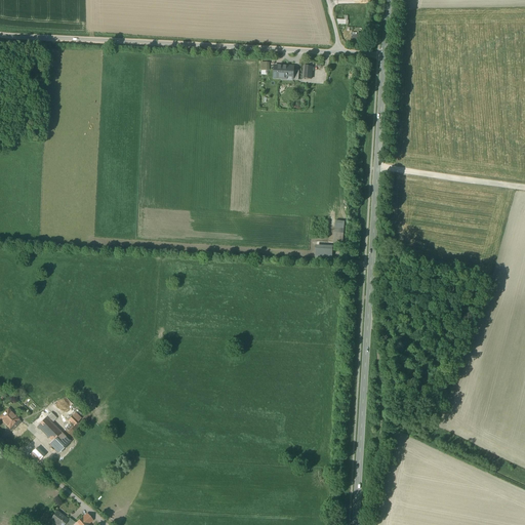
[(282,79),(283,67),(275,66),(274,78),(282,79)]
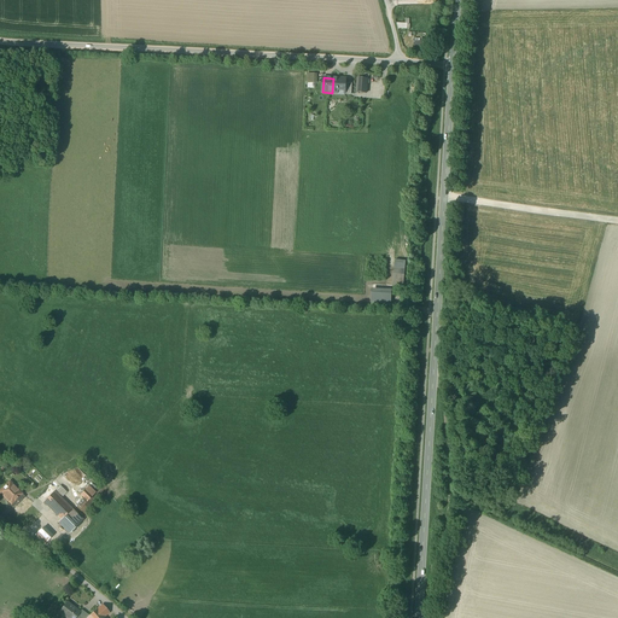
[(347,79),(333,79),(332,93),(338,93),(338,91),(345,91),(345,93),(347,82),(347,79)]
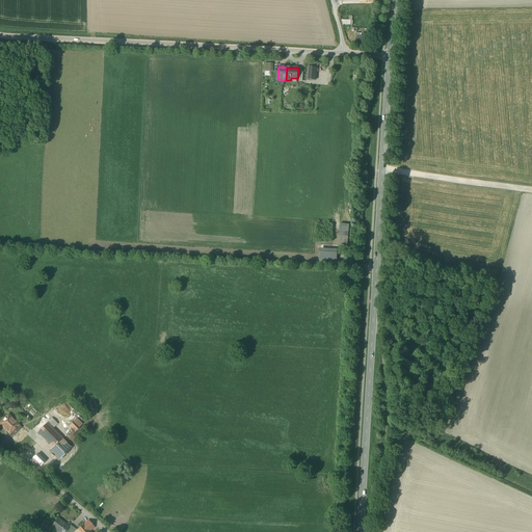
[(317,68),(309,68),(308,80),(315,80),(317,68)]
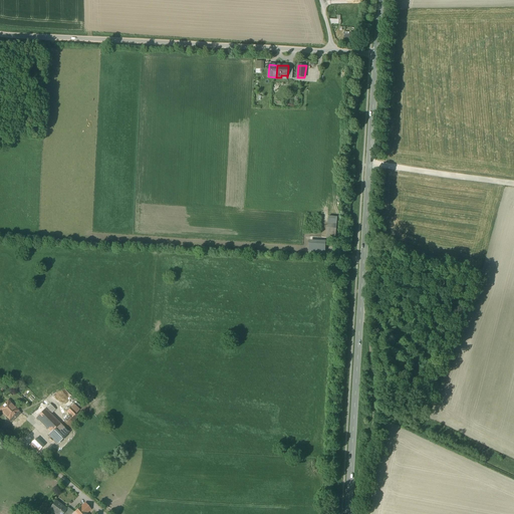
[(336,224),(328,223),(326,238),(335,238),(336,224)]
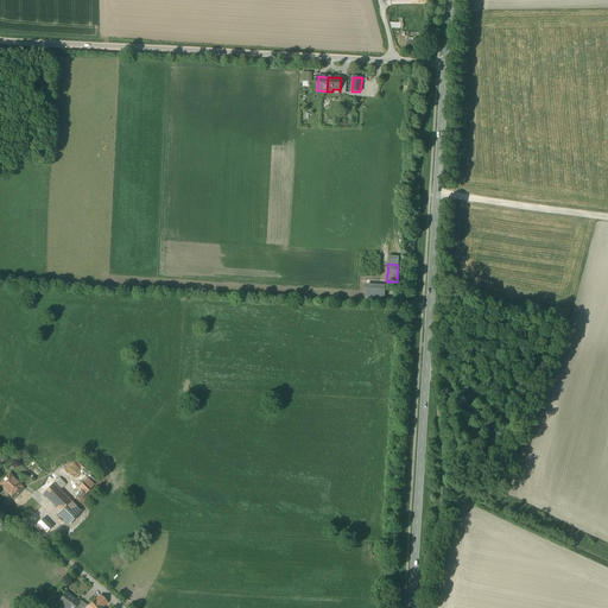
[(367,284),(366,302),(386,303),(387,284),(367,284)]
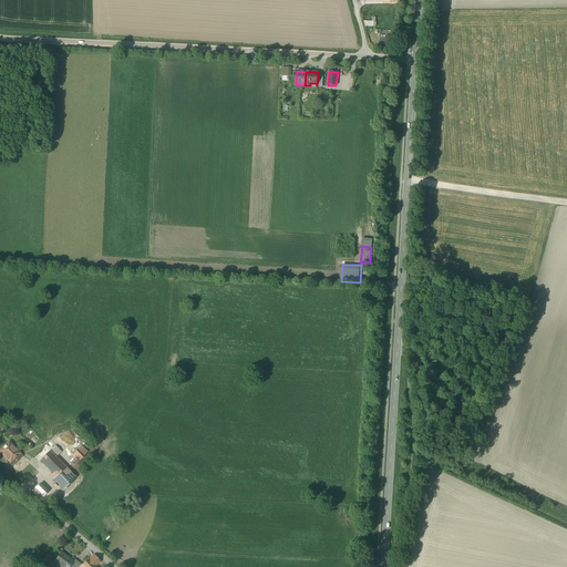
[(9,442),(0,450),(0,452),(10,463),(14,460),(17,462),(23,456),(9,442)]
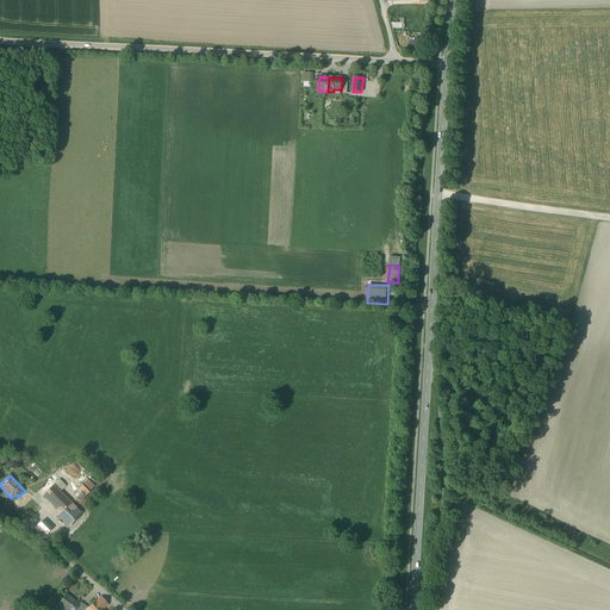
[(60,479),(43,496),(61,514),(57,516),(68,527),(82,514),(61,492),(67,486),(60,479)]
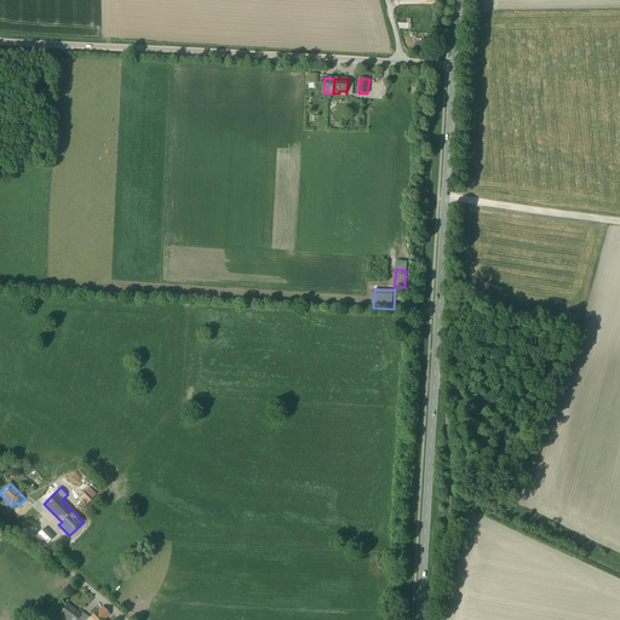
[(90,488),(81,497),(85,500),(78,506),(81,510),(96,494),(90,488)]
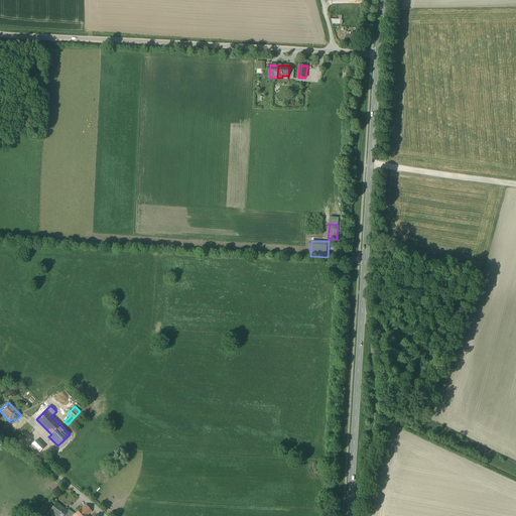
[(33,427),(21,415),(15,420),(14,422),(19,427),(17,429),(24,436),(33,427)]
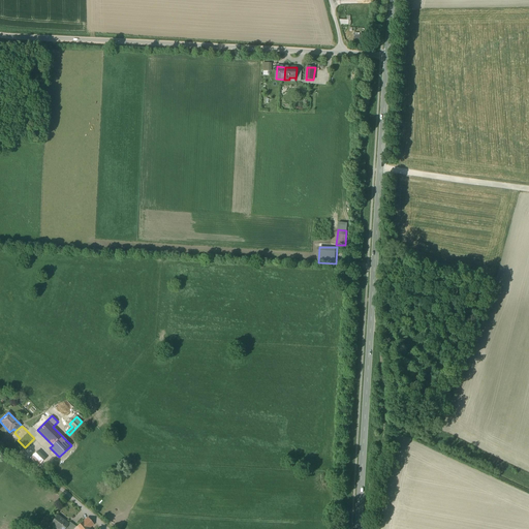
[(43,461),(35,453),(30,458),(38,466),(43,461)]
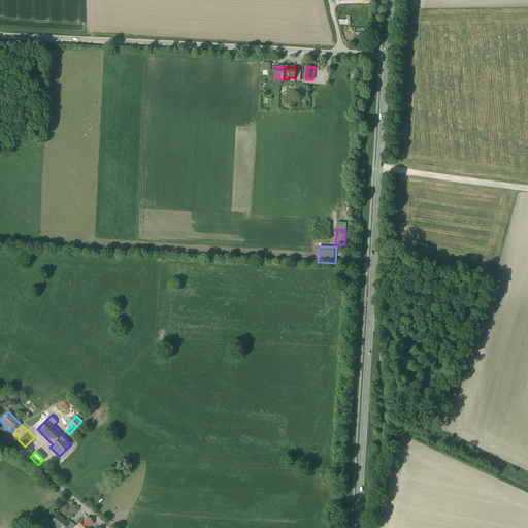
[(57,515),(51,523),(57,527),(74,527),(76,526),(70,521),(68,523),(57,515)]
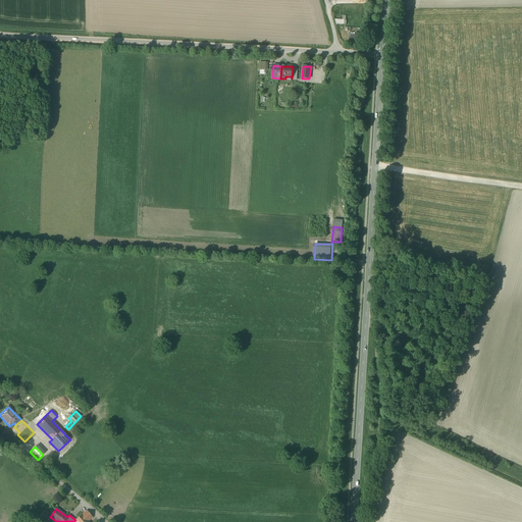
[(82,515),(88,521),(92,518),(87,511),(82,515)]
